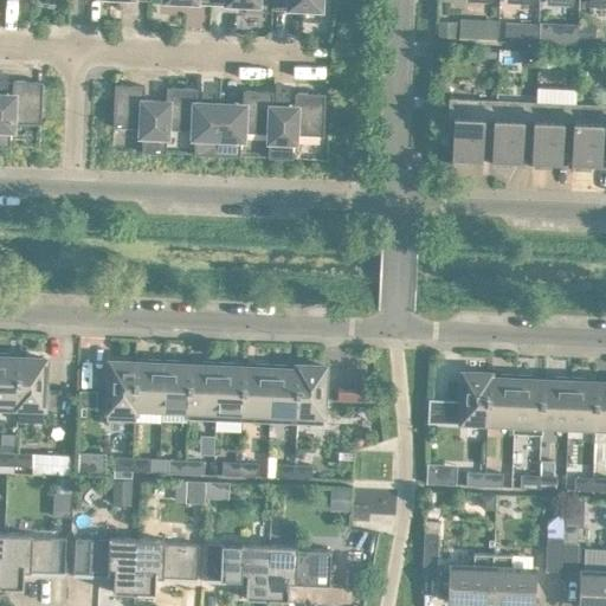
[(290,7),(320,8),(320,0),(272,0),(272,10),(290,10),(290,7)]
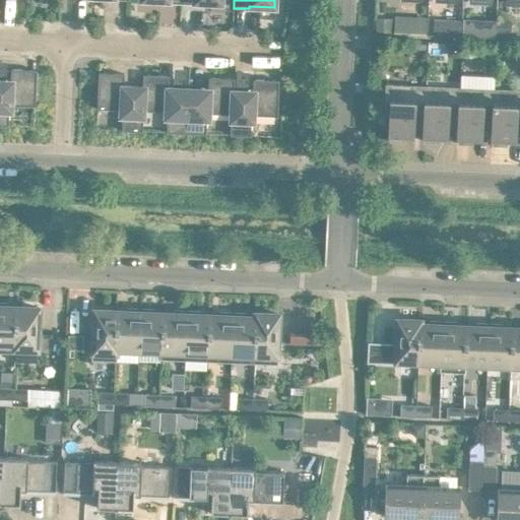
[(395,16),(394,35),(406,35),(407,17),(395,16)]
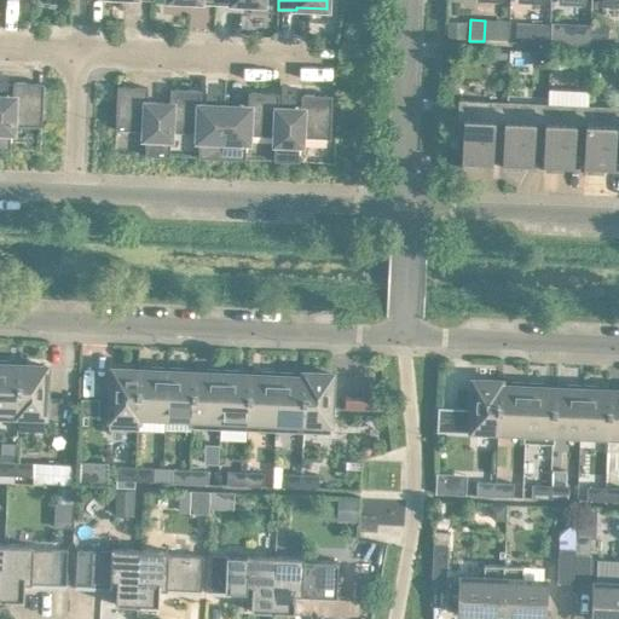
[(447,36),(466,38),(466,24),(449,23),(447,36)]
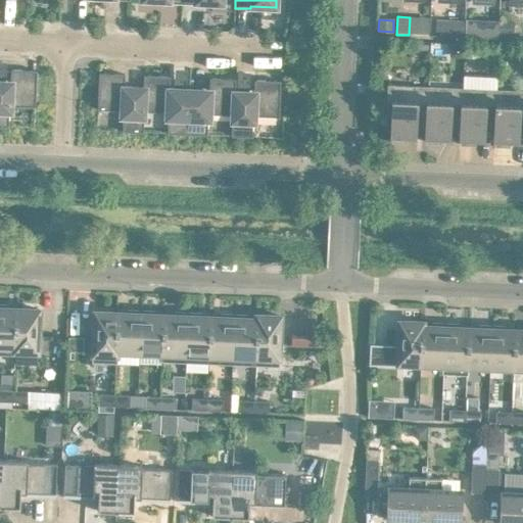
[(436,19),(435,37),(448,37),(448,20),(436,19)]
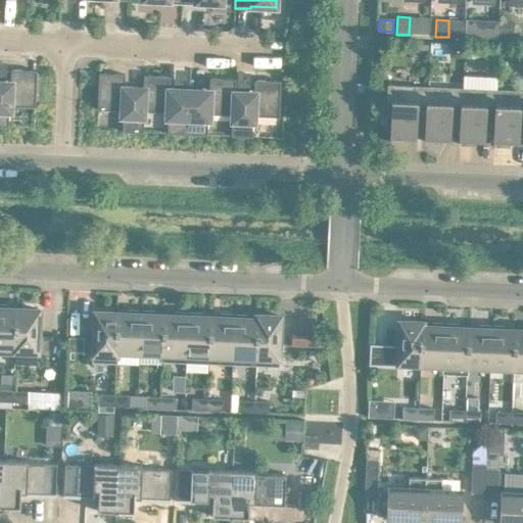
[(466,19),(465,38),(476,38),(477,20),(466,19)]
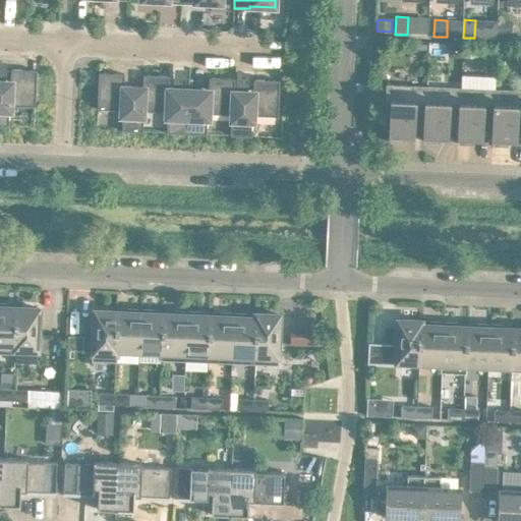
[(497,21),(497,39),(512,40),(512,22),(497,21)]
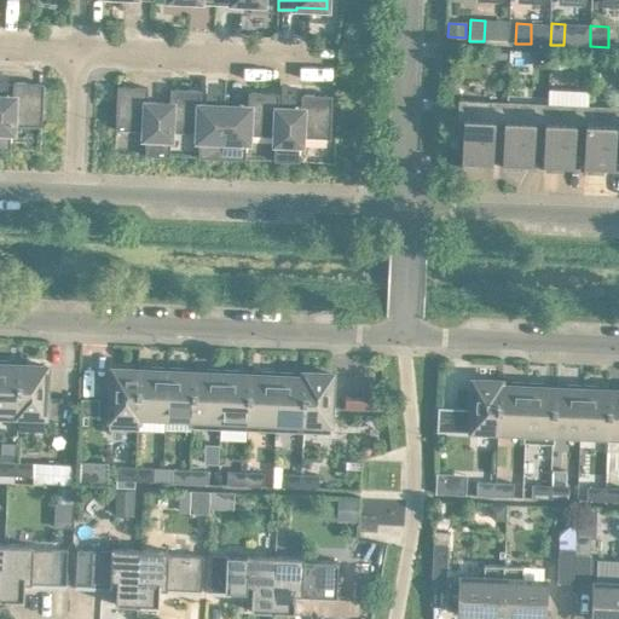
[(605,69),(605,55),(590,53),(590,68),(605,69)]
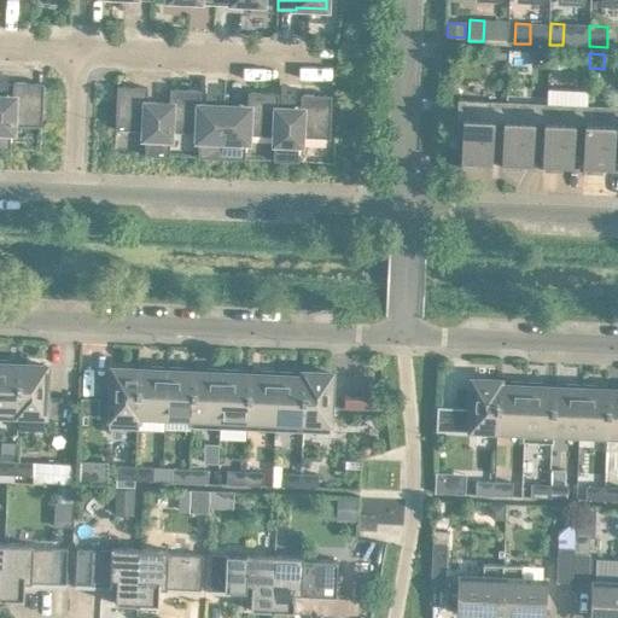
[(0,149),(10,150),(10,149),(11,132),(13,132),(13,126),(42,127),(44,83),(13,82),(12,98),(0,97),(0,149)]
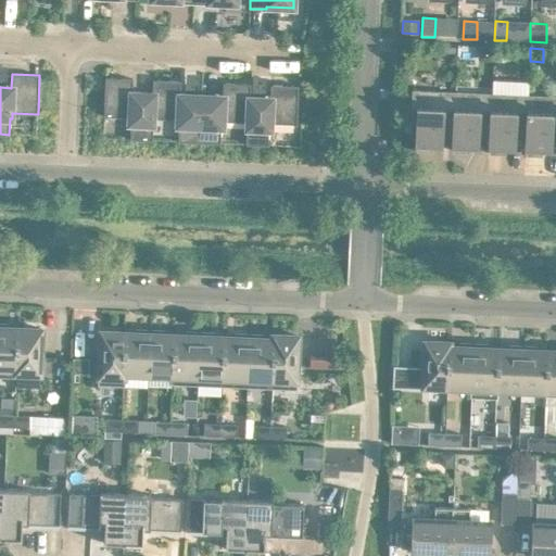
[(152,141),(153,118),(152,118),(153,93),(131,92),(133,79),(105,78),(104,116),(129,118),(129,124),(131,124),(130,139),(130,140),(152,141)]
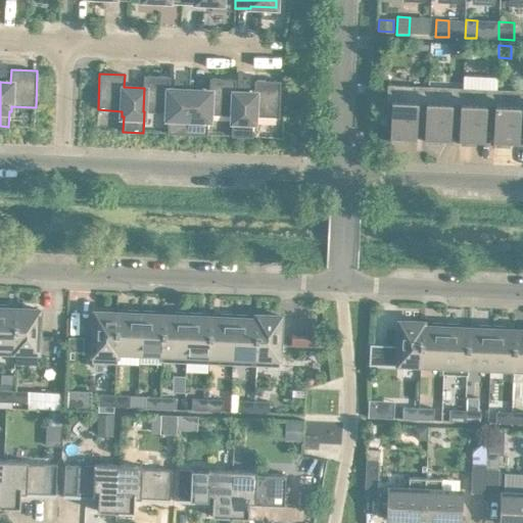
[(168,134),(187,135),(189,90),(169,89),(170,77),(144,76),(144,88),(143,111),(144,111),(167,112),(167,119),(169,119),(168,134)]
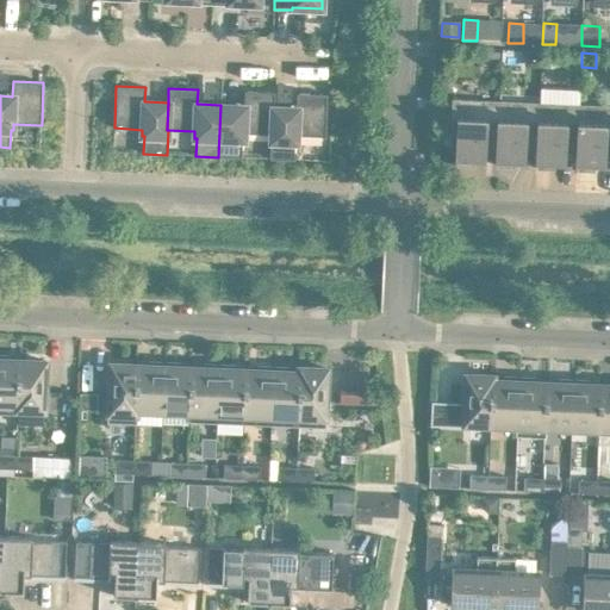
[(244,134),(272,135),(273,107),(274,107),(275,93),(246,92),(244,106),(221,105),(218,157),(242,157),(242,141),(244,141),(244,134)]
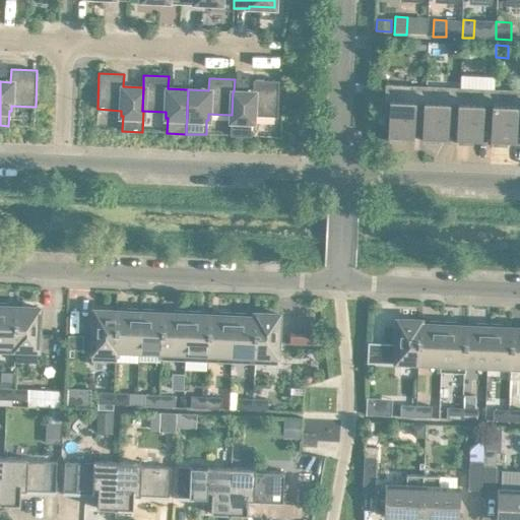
[(232,115),(231,135),(251,136),(251,122),(253,122),(253,116),(277,117),(278,81),(253,79),(253,92),(234,91),(233,91),(232,115)]
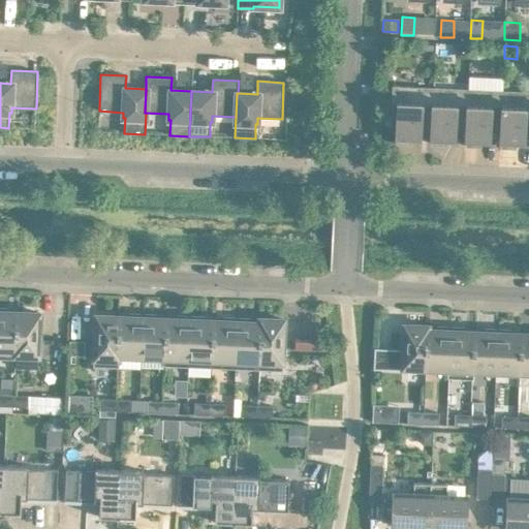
[(411,130),(431,130),(433,88),(392,86),(390,131),(396,131),(396,143),(411,143),(411,130)]
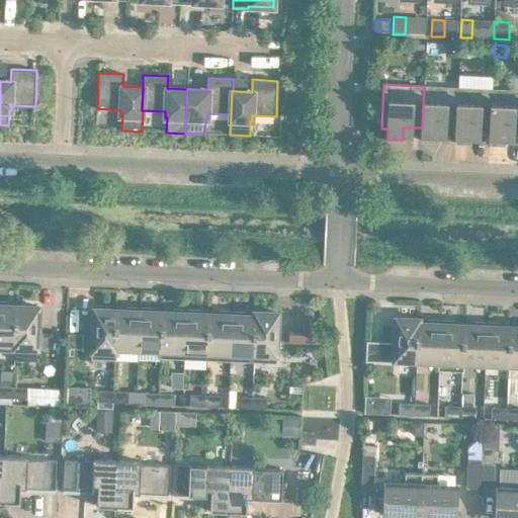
[(437,128),(455,130),(456,130),(458,87),(424,86),(422,127),(421,141),(437,142),(437,128)]
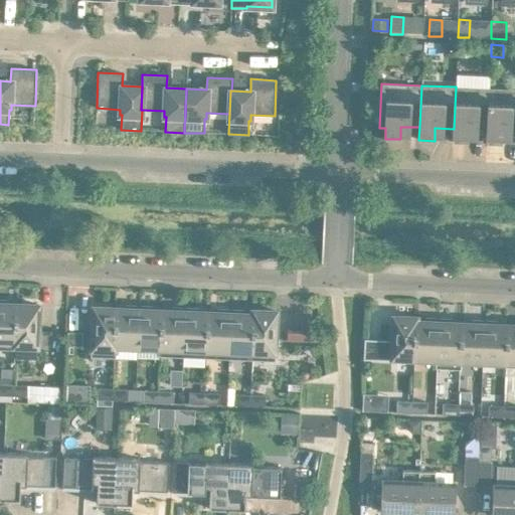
[(469,129),(487,130),(488,130),(489,89),(456,87),(454,129),(453,129),(453,142),(468,142),(469,129)]
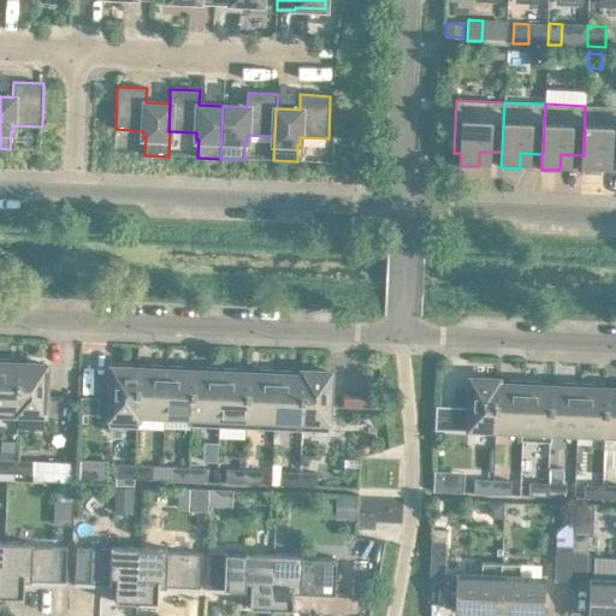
[(600,157),(615,157),(615,106),(585,106),(584,155),(582,155),(581,171),(600,172),(600,157)]
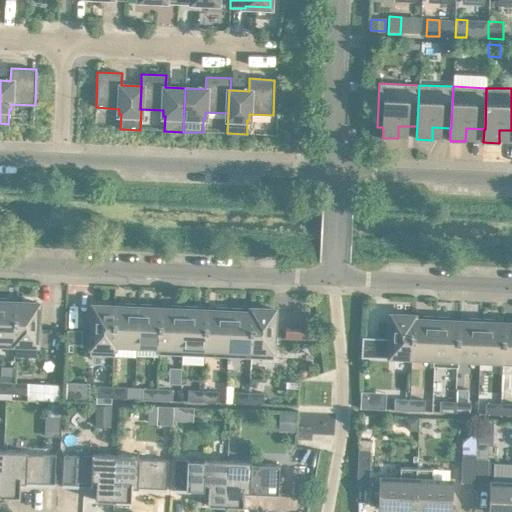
[(0,298),(0,346),(15,347),(15,344),(14,344),(16,302),(7,302),(7,299),(0,298)]
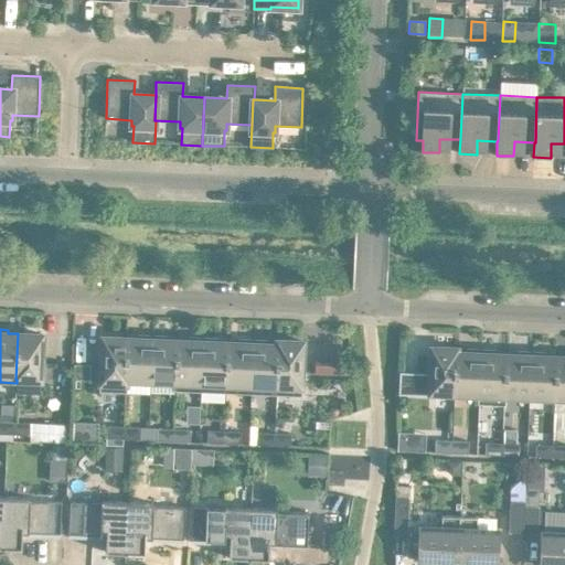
[(22,334),(18,333),(16,380),(17,380),(41,381),(43,334),(38,334),(38,333),(22,333),(22,334)]
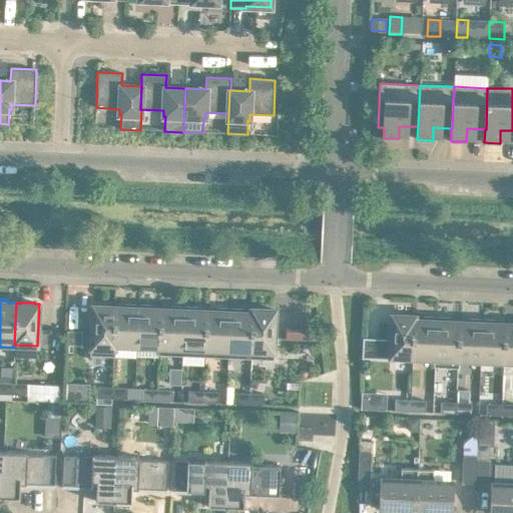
[(114,345),(136,346),(138,305),(124,305),(124,308),(115,308),(114,345)]
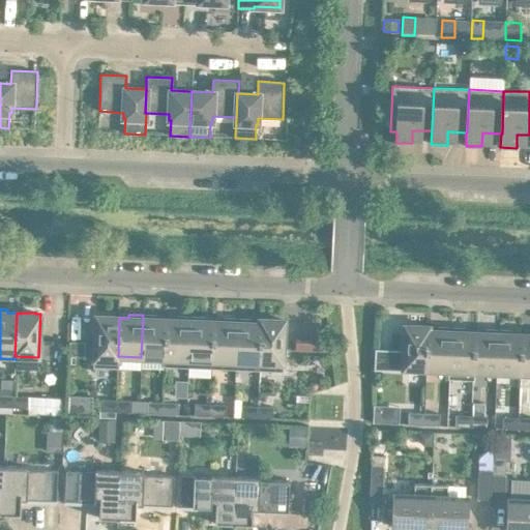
[(165,365),(167,319),(157,319),(157,316),(143,315),(141,357),(142,357),(142,365),(165,365)]
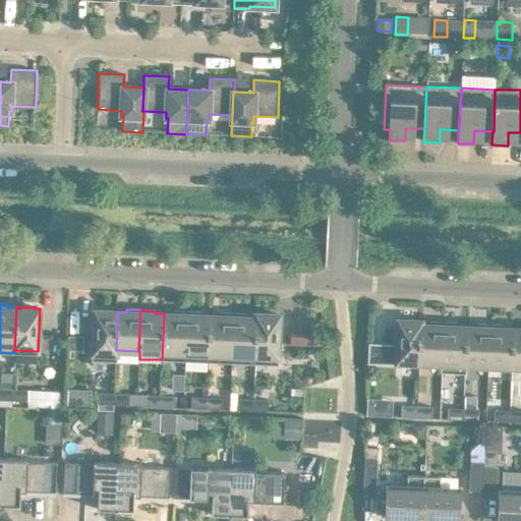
[(116,361),(116,350),(117,312),(113,311),(99,310),(99,311),(95,311),(93,360),(116,361)]
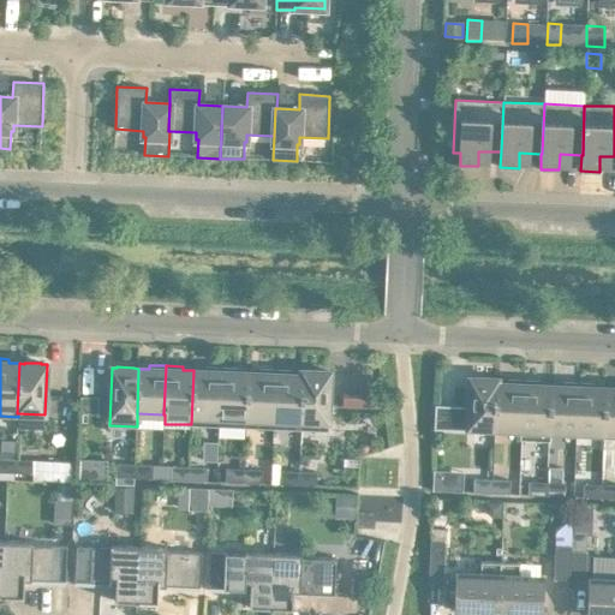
[(193,370),(191,424),(219,425),(221,368),(204,368),(204,371),(193,370)]
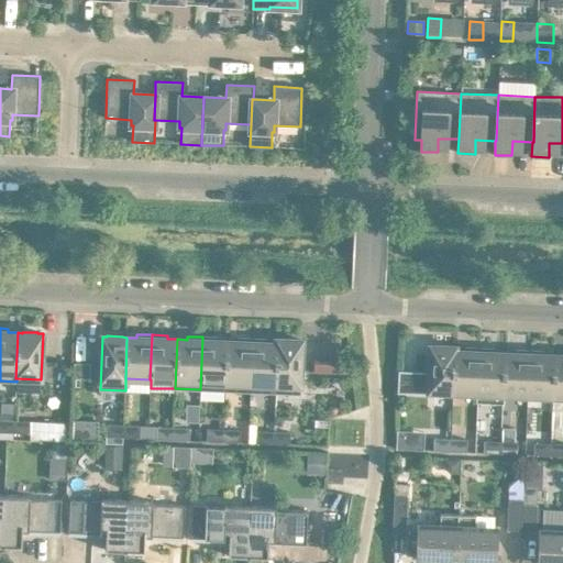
[(200,389),(224,390),(227,341),(217,341),(217,338),(202,337),(200,389)]
